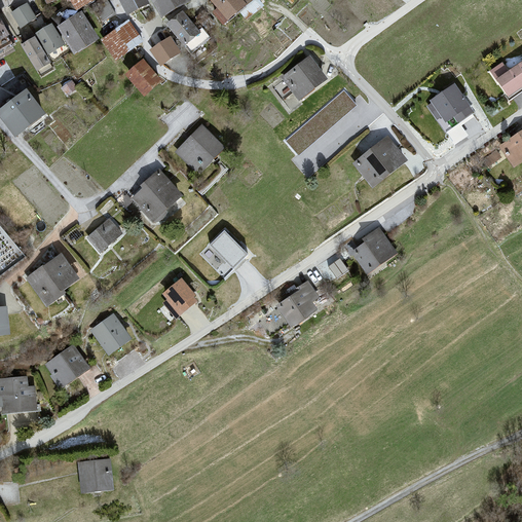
[(24,0),(7,11),(17,28),(35,16),(24,0)]
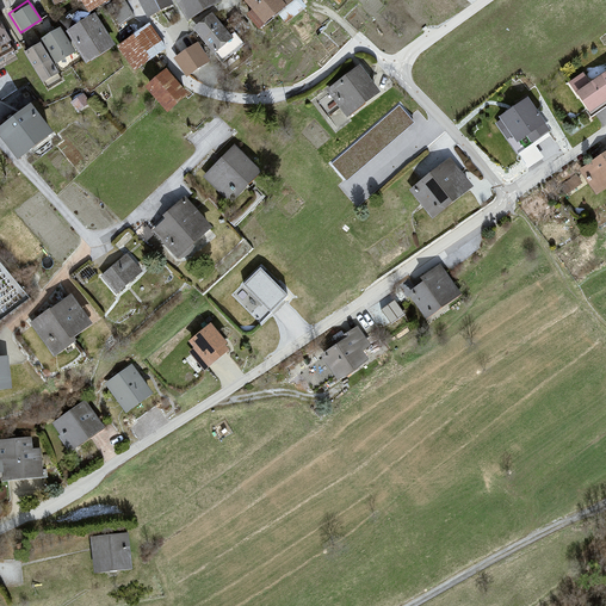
[(80,0),(87,10),(104,0),(80,0)]
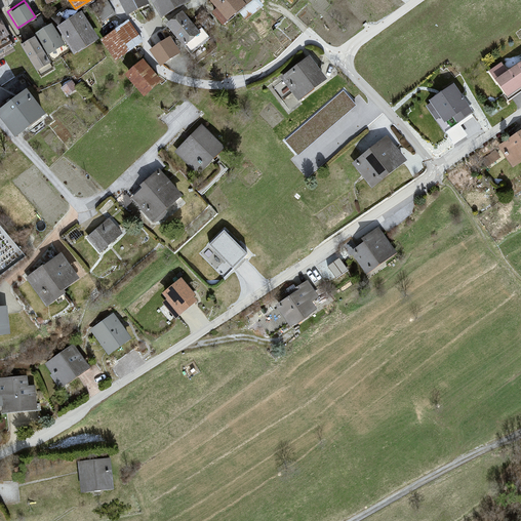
[(121,0),(129,13),(150,2),(148,0),(121,0)]
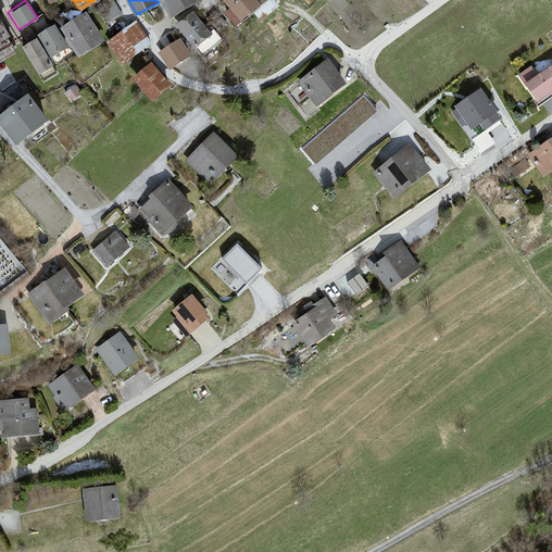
[(161,0),(171,16),(200,0),(161,0)]
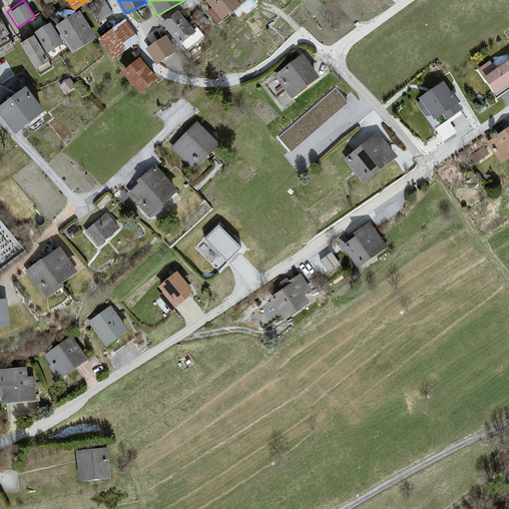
[(208,0),(224,17),(243,0),(208,0)]
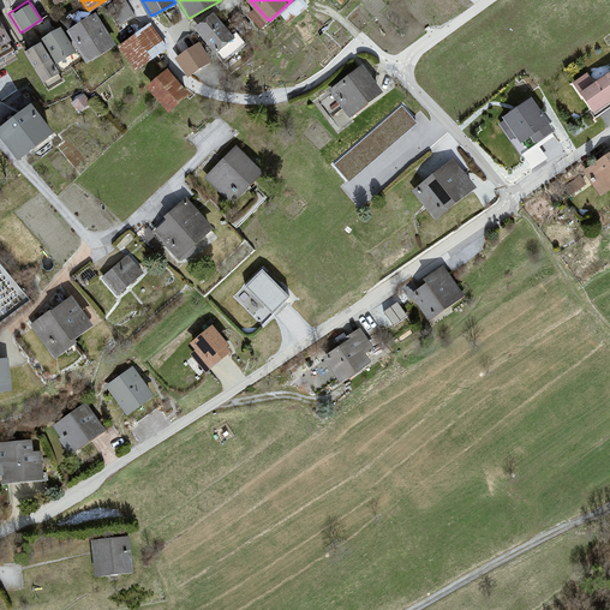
[(94,11),(66,30),(85,60),(114,46),(94,11)]
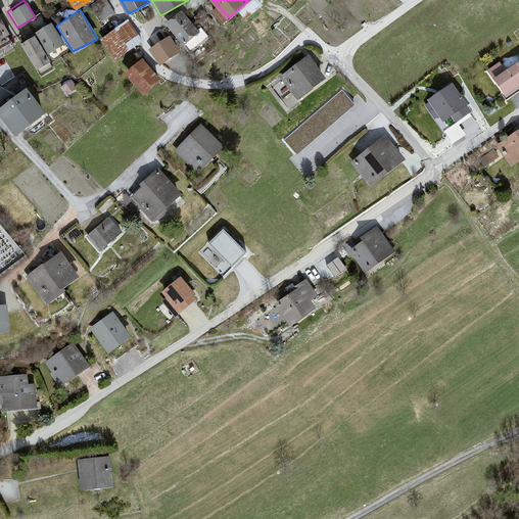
[(180,9),(163,21),(184,44),(199,31),(180,9)]
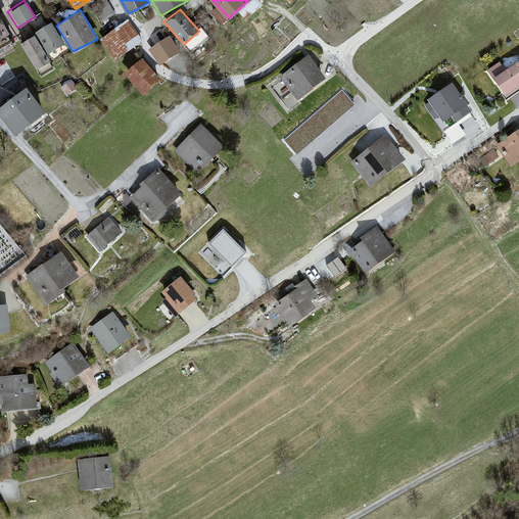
[(0,14),(0,41),(10,35),(0,14)]
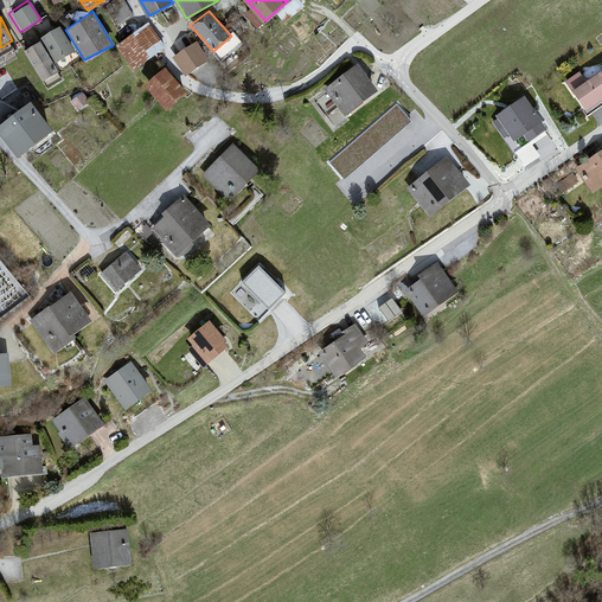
[(57,26),(39,38),(56,62),(71,50),(57,26)]
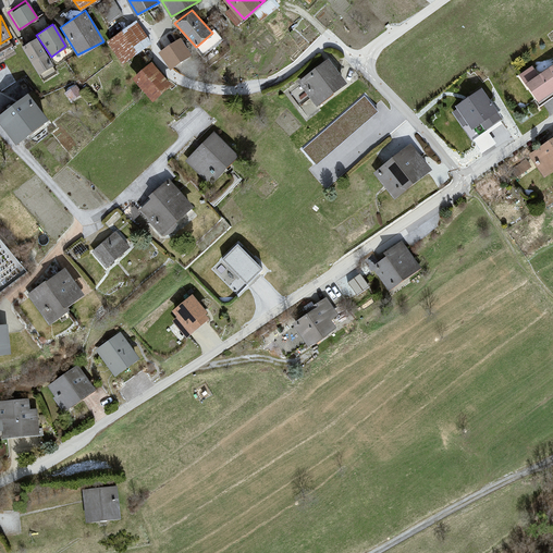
[(127,26),(108,42),(121,63),(146,48),(127,26)]
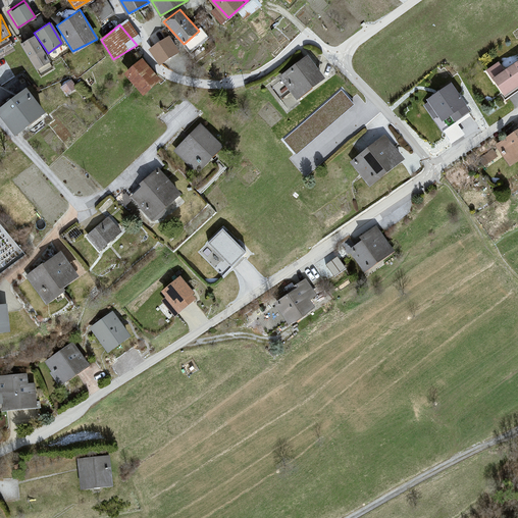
[(179,50),(168,34),(153,46),(163,63),(179,50)]
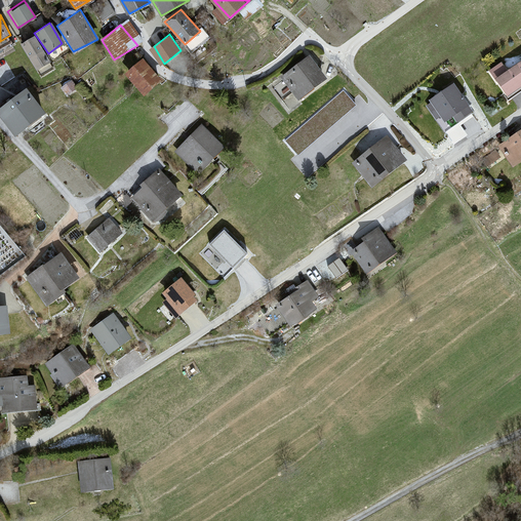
[(35,36),(21,44),(37,70),(50,62),(35,36)]
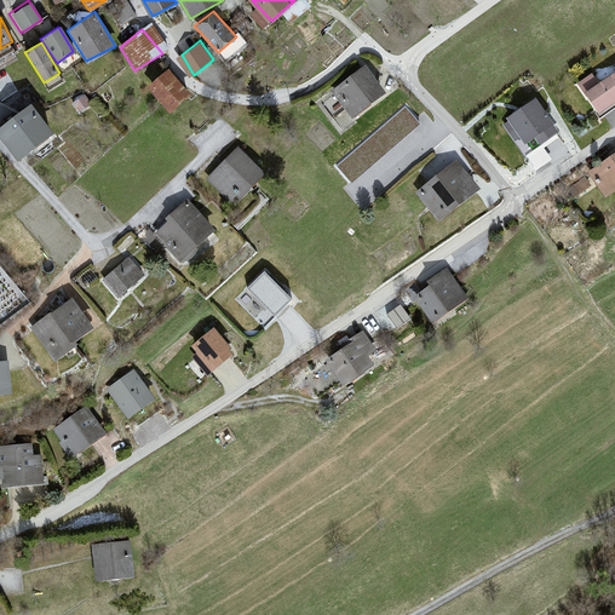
[(365,64),(331,92),(352,118),(386,92),(365,64)]
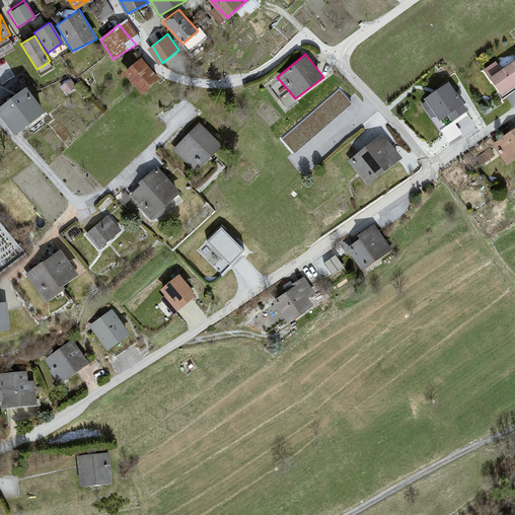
[(159,79),(141,58),(127,70),(146,94),(159,79)]
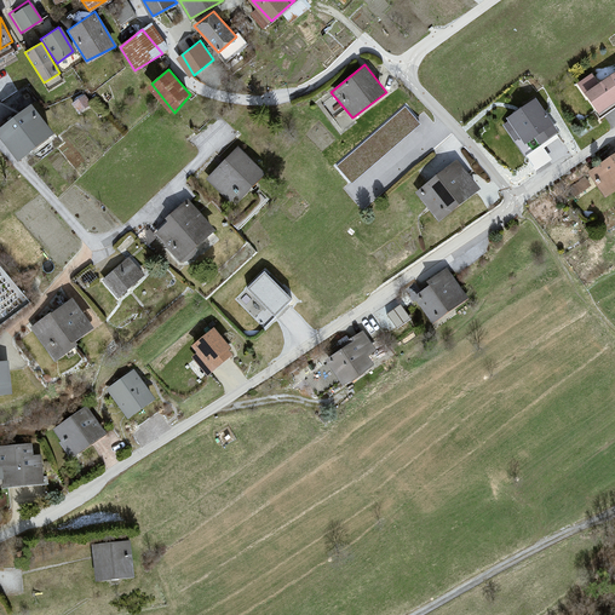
[(614,70),(586,91),(599,111),(614,101),(614,70)]
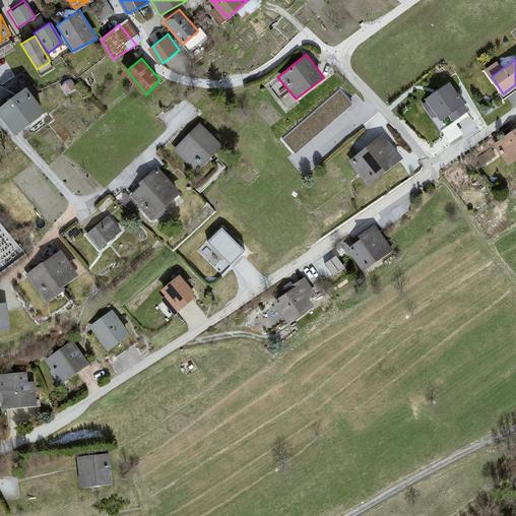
[(446,108),(450,115),(466,105),(448,76),(417,95),(429,113),(435,109),(438,113),(446,108)]
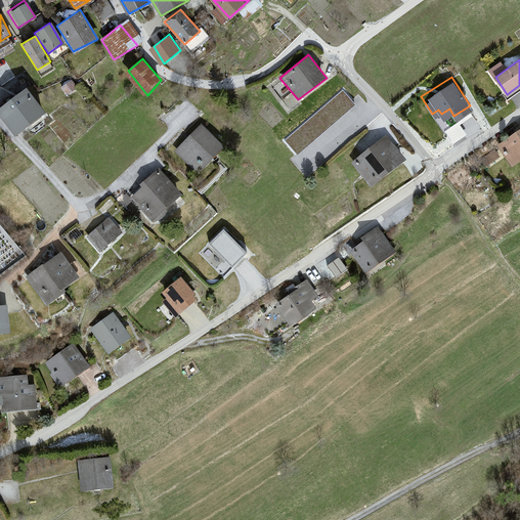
[(29,88),(0,109),(0,115),(16,135),(47,112),(29,88)]
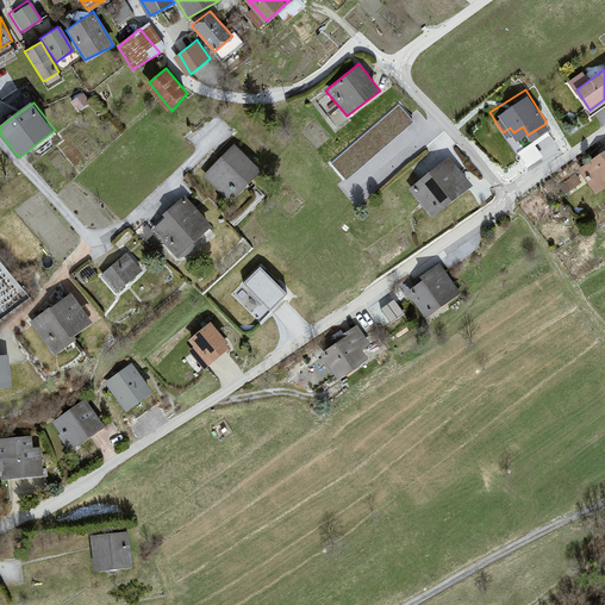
[(231,142),(200,173),(230,199),(263,168),(231,142)]
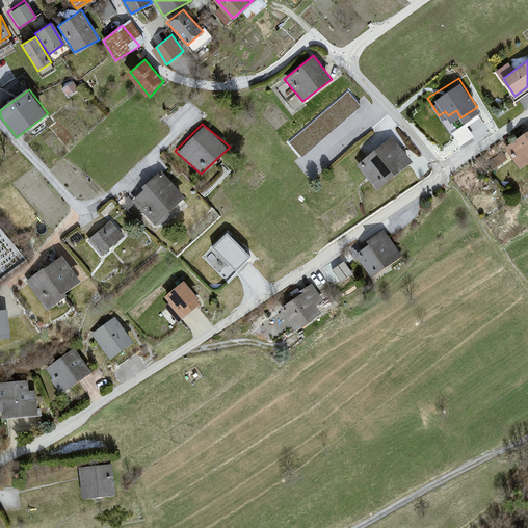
[(527,133),(504,149),(523,166),(527,162),(527,133)]
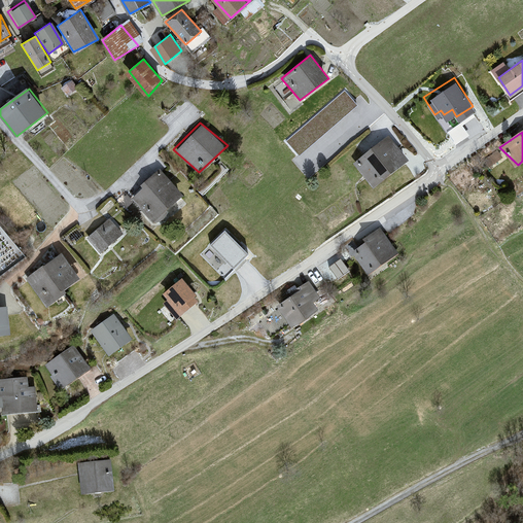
[(387,138),(352,162),(375,185),(410,159),(387,138)]
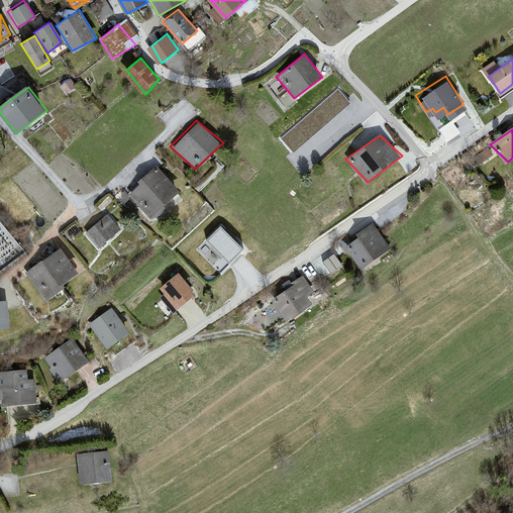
[(154,168),(129,193),(154,215),(179,190),(154,168)]
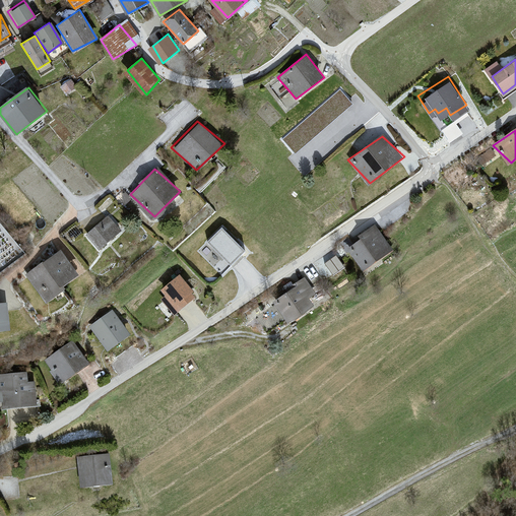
[(107,216),(84,233),(102,247),(121,231),(107,216)]
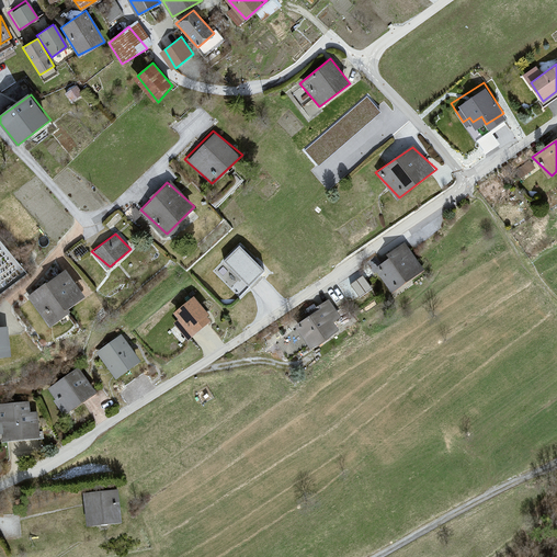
[(404,243),(375,266),(395,291),(427,268),(404,243)]
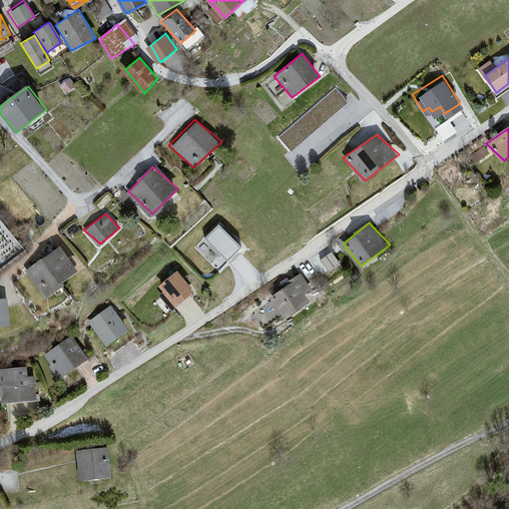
[(226,266),(243,248),(219,224),(203,241),(226,266)]
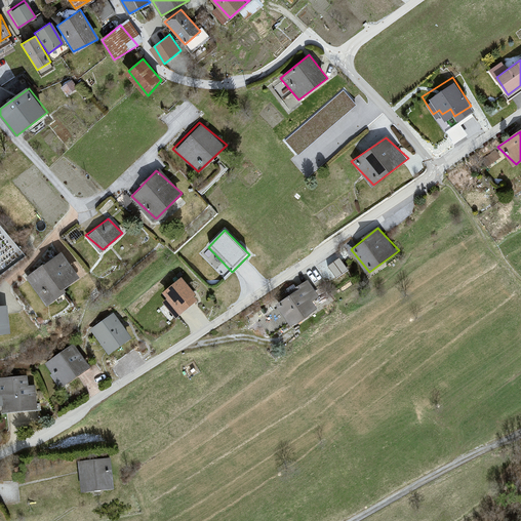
[(61,251),(24,277),(46,306),(82,277),(61,251)]
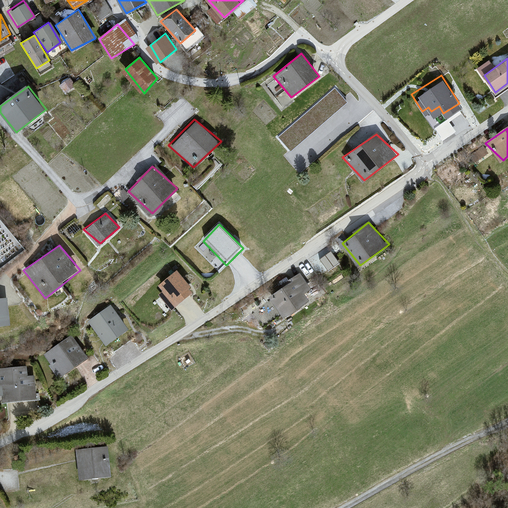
[(325,265),(336,256),(327,245),(316,253),(325,265)]
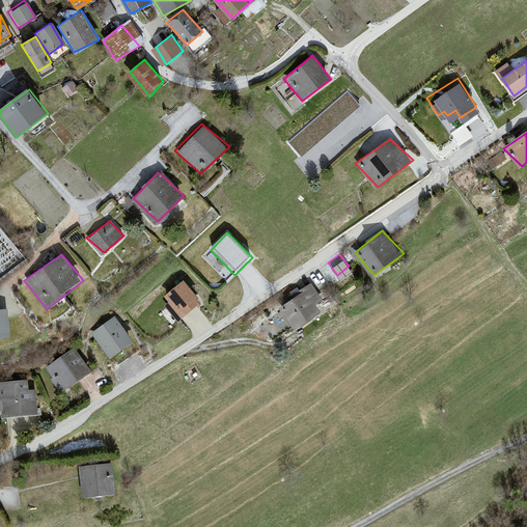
[(183,277),(158,295),(177,320),(202,304),(183,277)]
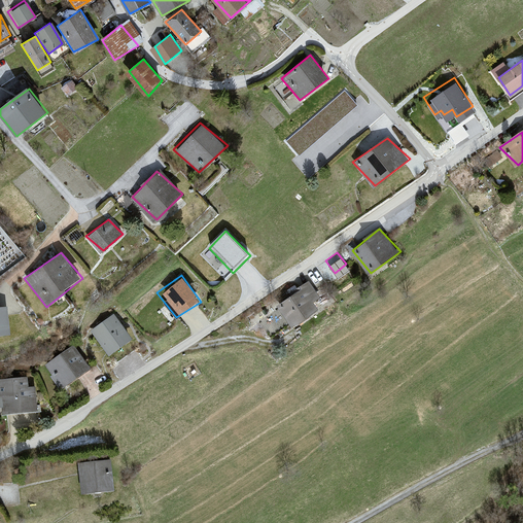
[(308,279),(278,304),(297,327),(327,307),(308,279)]
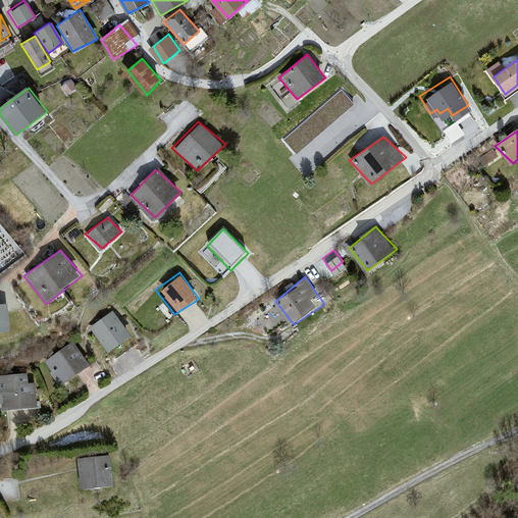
[(111,311),(89,327),(109,350),(132,334),(111,311)]
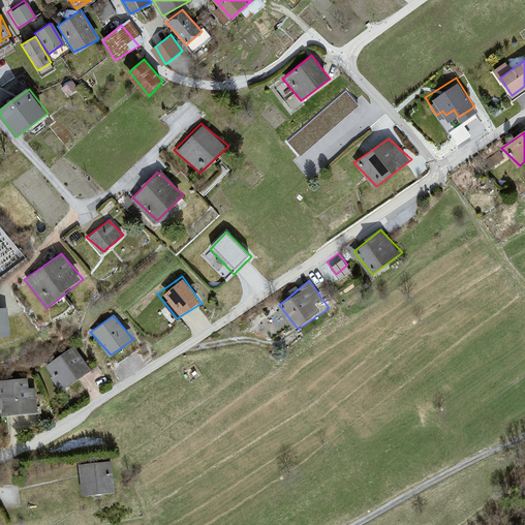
[(72,347),(43,368),(60,388),(90,369),(72,347)]
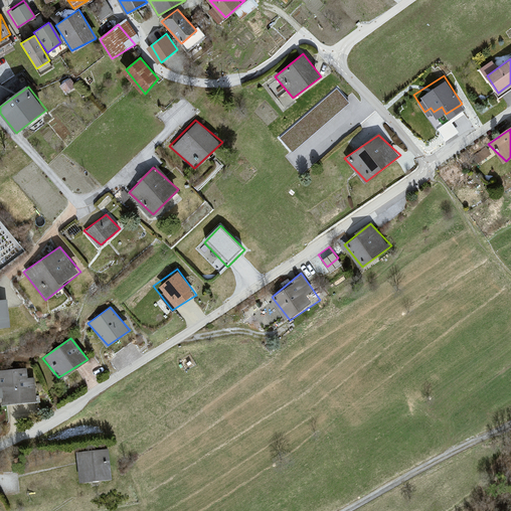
[(31,370),(0,370),(0,392),(2,402),(39,398),(31,370)]
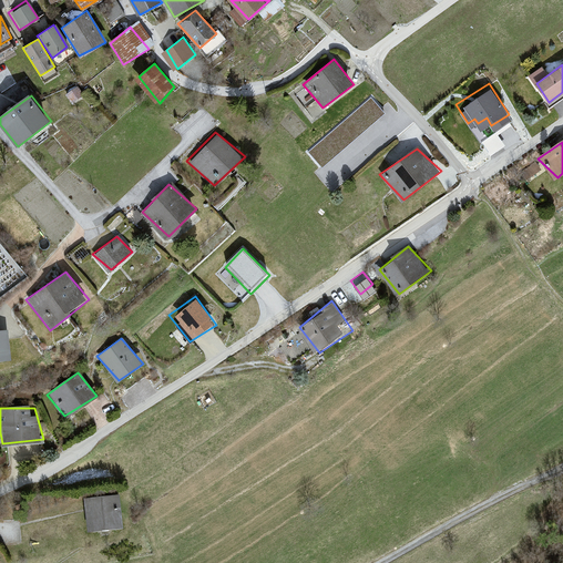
[(114,490),(79,495),(84,528),(120,522),(114,490)]
